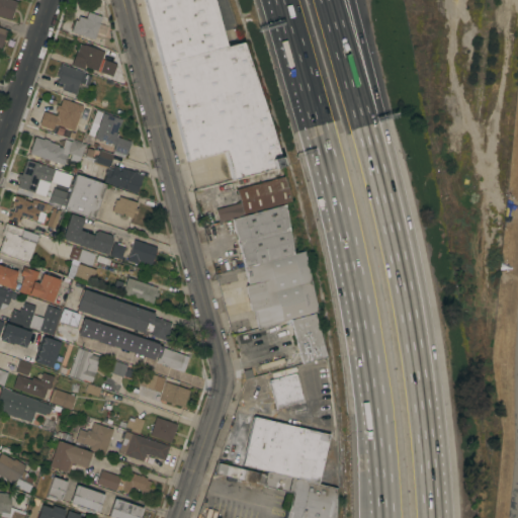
[(0,0),(13,0),(17,1),(10,19),(0,15),(0,0)]
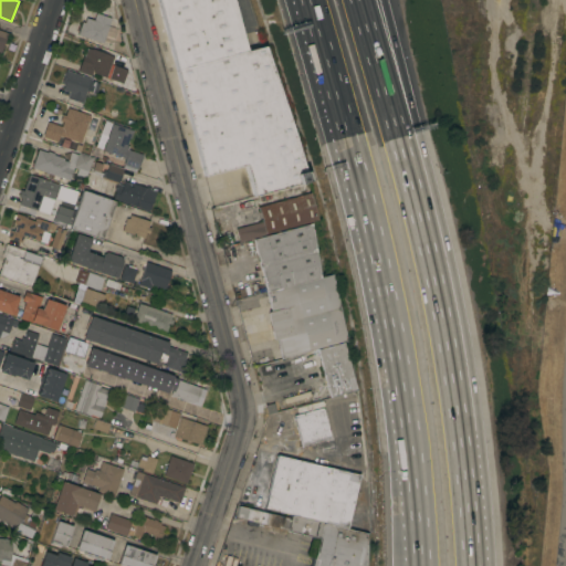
[(244,165),(205,176),(157,0),(232,0),(247,51),(264,45),(308,180),(254,196),(244,165)]
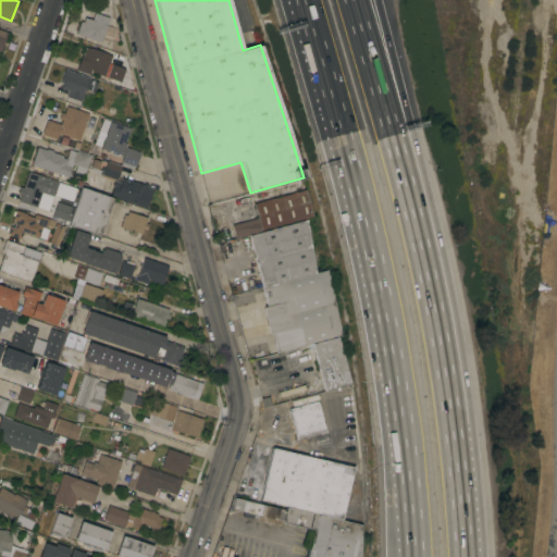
[(107,25),(116,28),(113,39),(103,36),(101,42),(76,34),(81,21),(83,22),(85,17),(91,20),(95,12),(109,17),(107,25)]
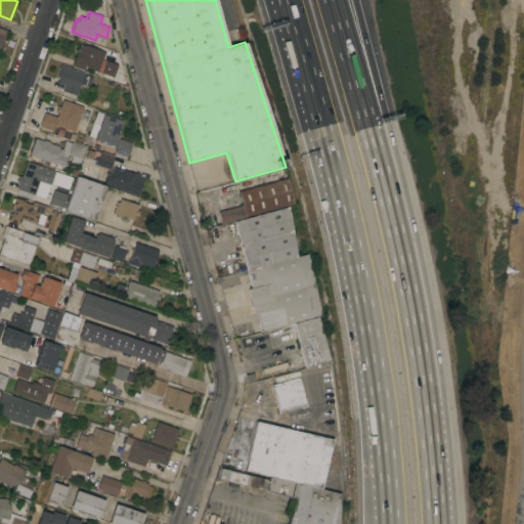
[(100,63),(103,64),(104,60),(118,64),(113,77),(98,71),(97,72),(87,68),(87,66),(85,64),(83,71),(72,67),(77,52),(78,52),(81,44),(84,45),(84,44),(105,52),(100,63)]
